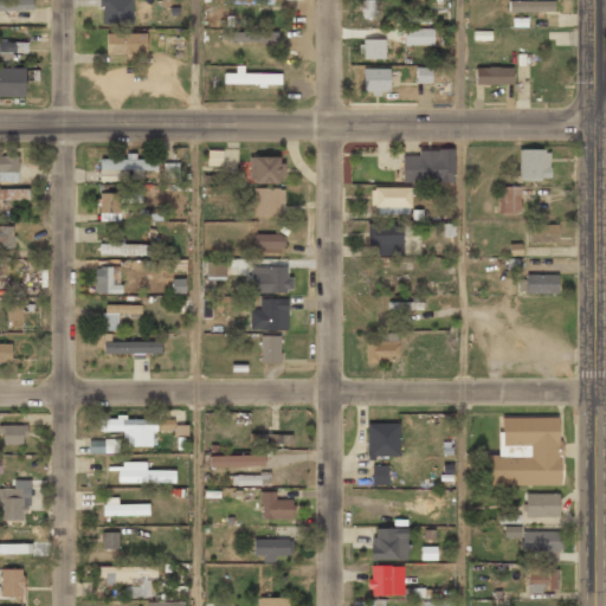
[(0,0),(0,11),(32,11),(31,0),(0,0)]
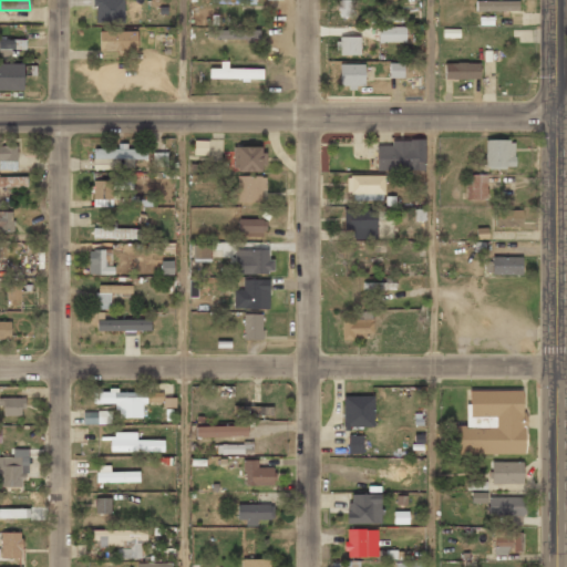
[(123,0),(94,0),(95,23),(124,22),(123,0)]
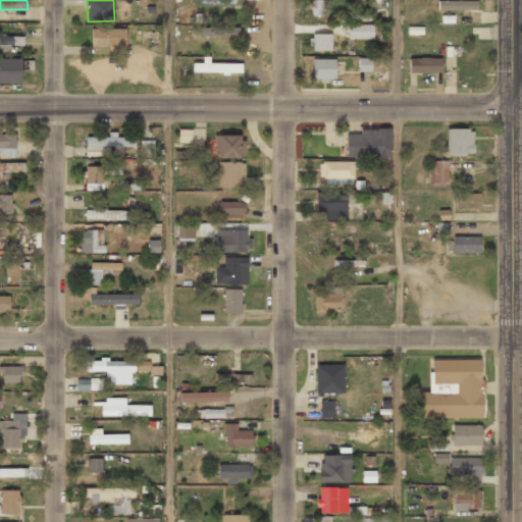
[(323,1),(311,1),(311,15),(322,15),(323,1)]
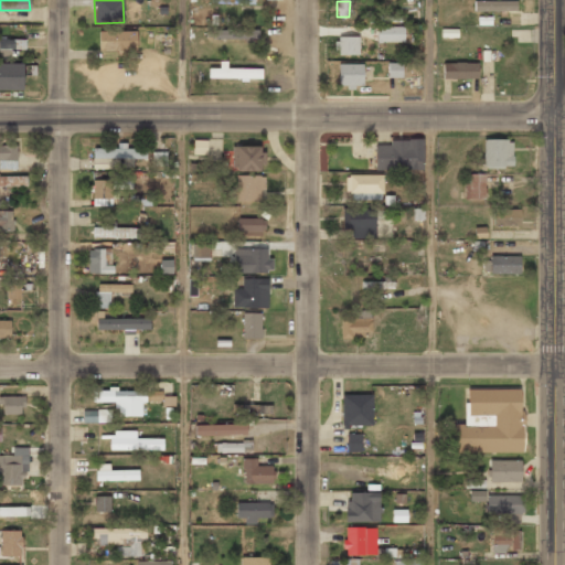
[(473,1),(473,12),(516,11),(515,1),(473,1)]
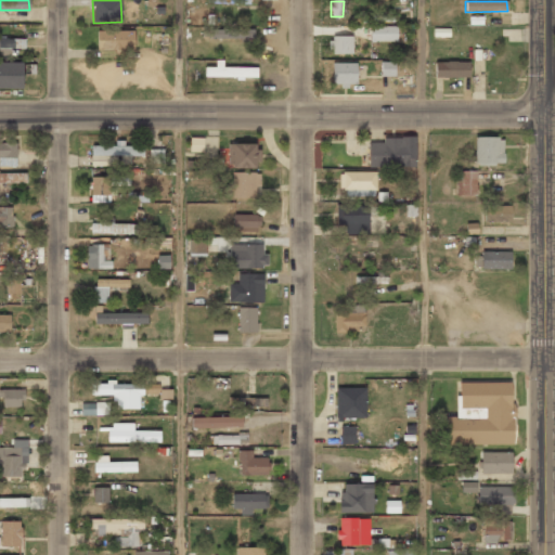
[(254,40),(254,27),(215,26),(215,24),(203,24),(202,38),(254,40)]
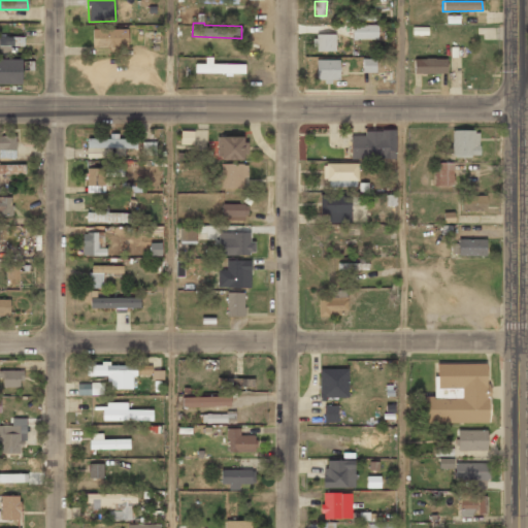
[(377,25),(353,25),(352,39),(377,40),(377,25)]
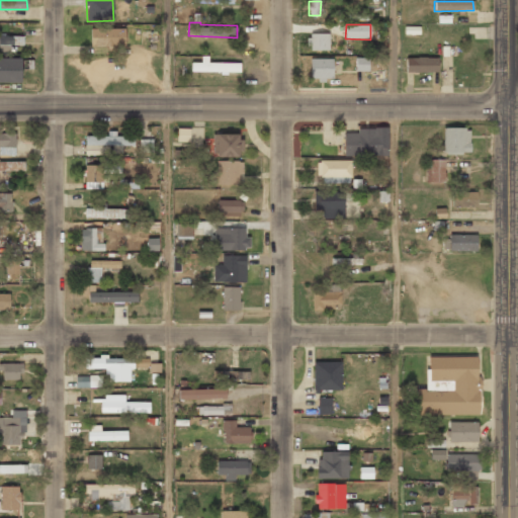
[(90,29),(91,47),(124,46),(124,28),(90,29)]
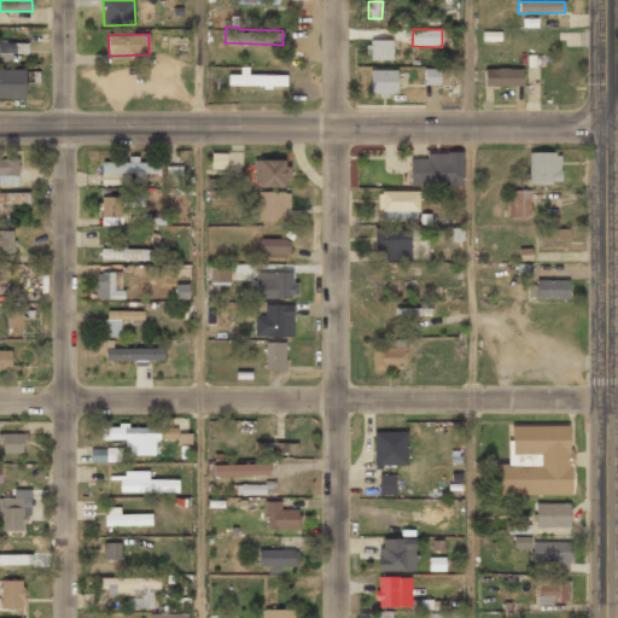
[(392,60),(392,40),(368,40),(368,60),(392,60)]
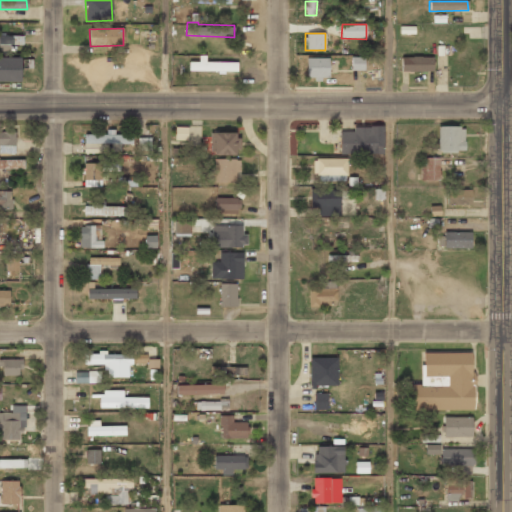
[(0,44),(22,45),(23,36),(0,35),(0,44)]
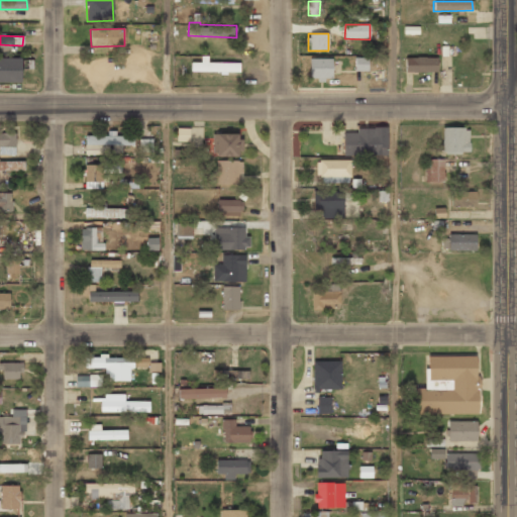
[(207,63),(207,57),(200,57),(200,63),(191,63),(191,72),(239,73),(239,63),(207,63)]
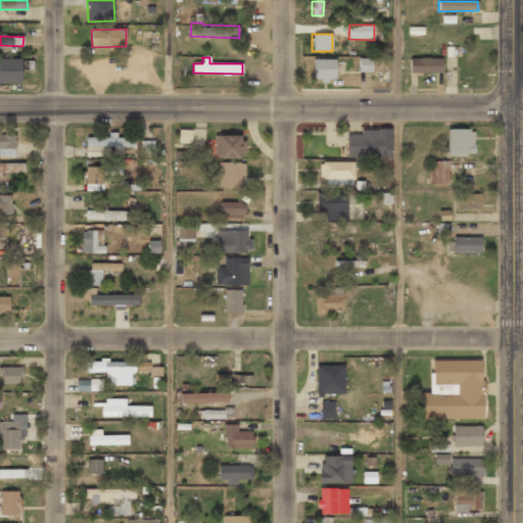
[(21,59),(0,58),(0,83),(20,84),(21,59)]
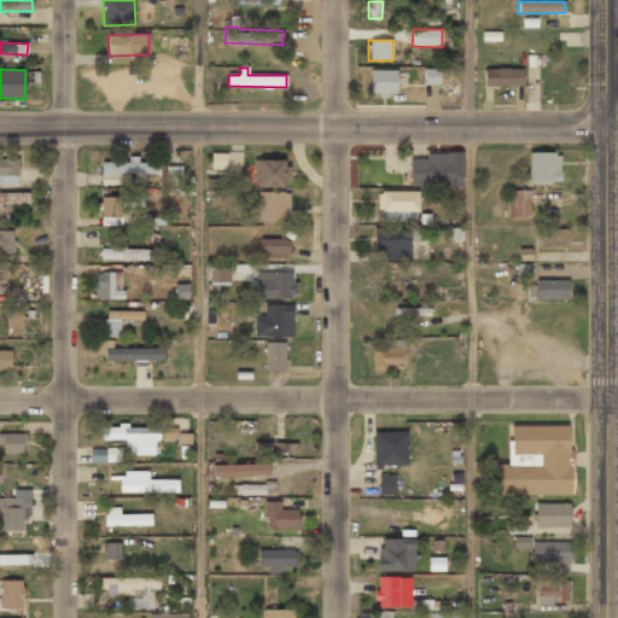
[(439,86),(441,70),(425,69),(424,85),(439,86)]
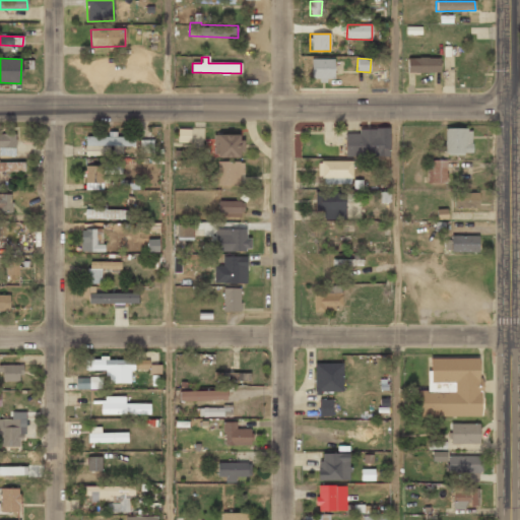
[(407,59),(407,73),(439,72),(439,58),(407,59)]
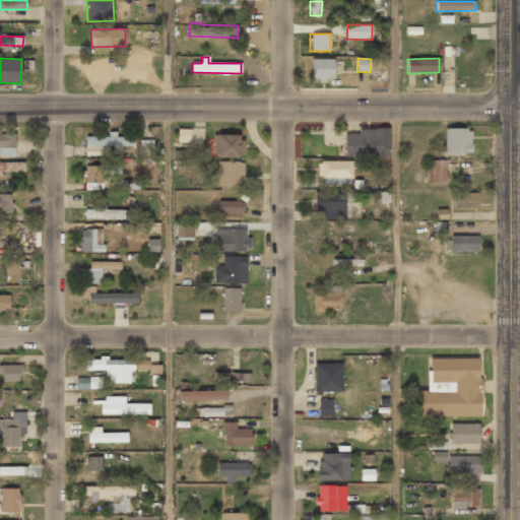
[(334,59),(311,59),(311,79),(334,79),(334,59)]
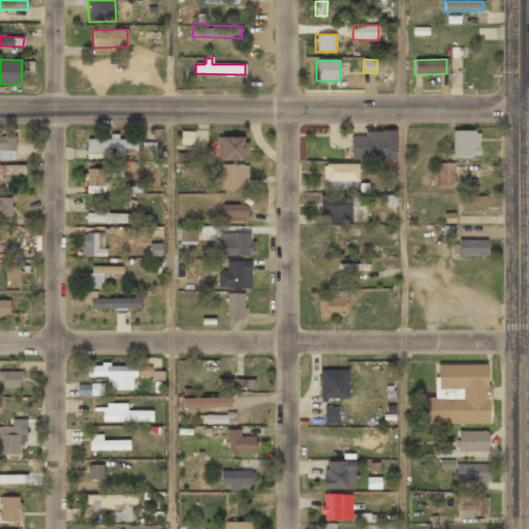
[(350,136),(351,160),(397,159),(397,130),(364,131),(364,135),(350,136)]
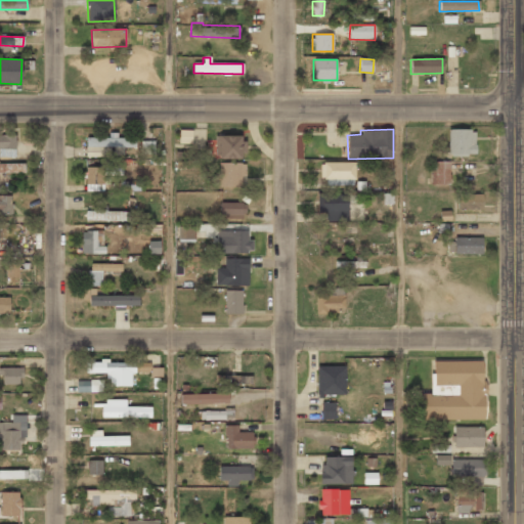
[(448,130),(447,156),(475,156),(475,130),(448,130)]
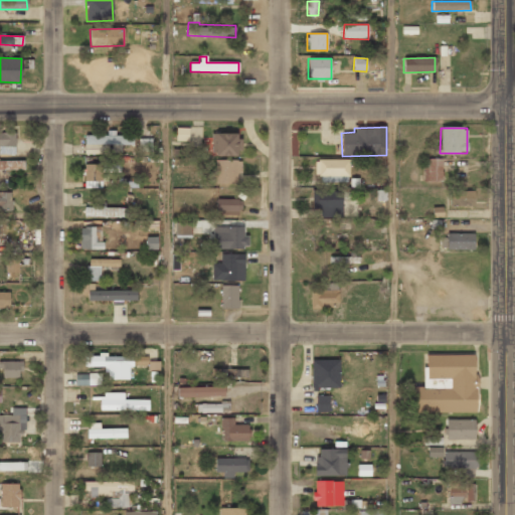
[(84,136),(84,151),(121,150),(121,145),(133,145),(133,136),(116,136),(116,131),(108,131),(108,135),(84,136)]
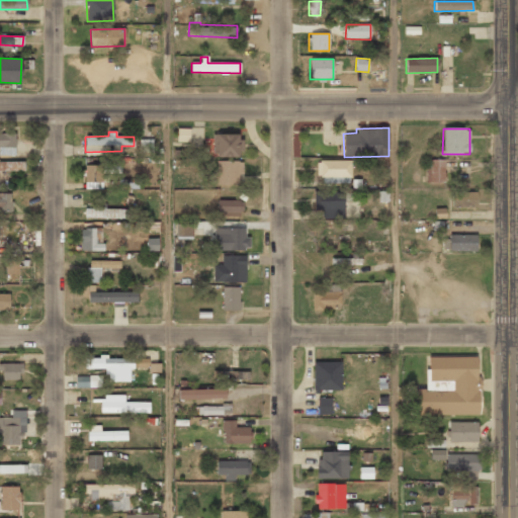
[(15,134),(0,133),(0,155),(15,156),(15,134)]
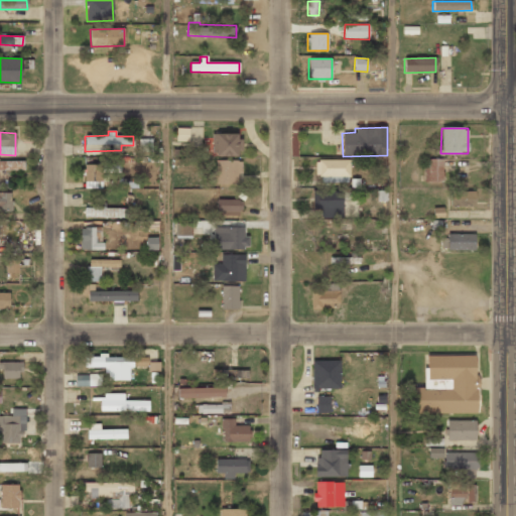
[(240,156),(240,133),(212,134),(212,156),(240,156)]
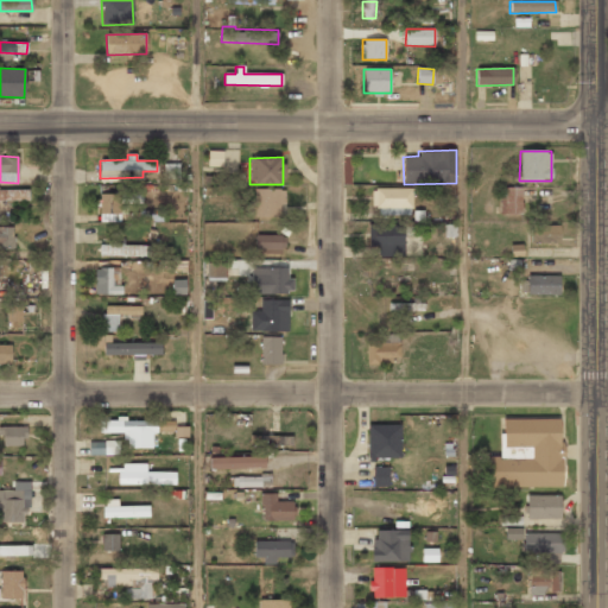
[(178,164),(164,164),(164,179),(179,179),(178,164)]
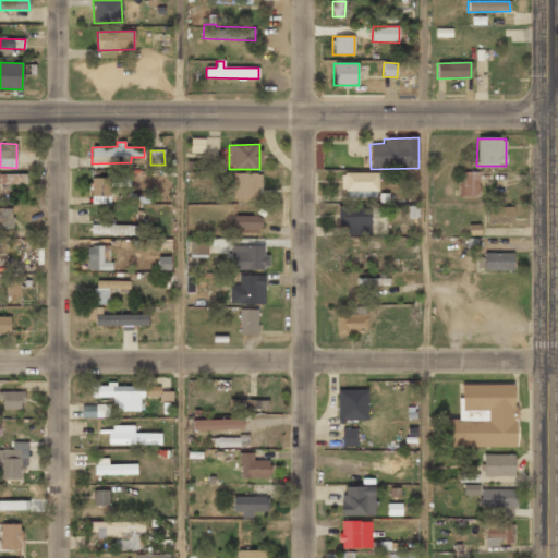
[(378,172),(342,173),(342,197),(378,197),(378,172)]
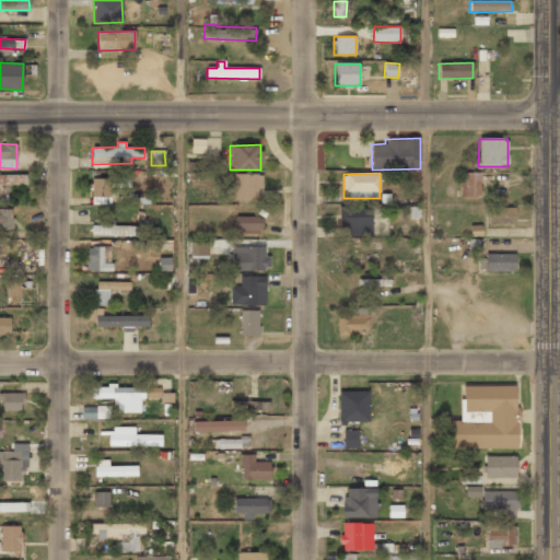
[(481,173),(459,173),(459,197),(481,197),(481,173)]
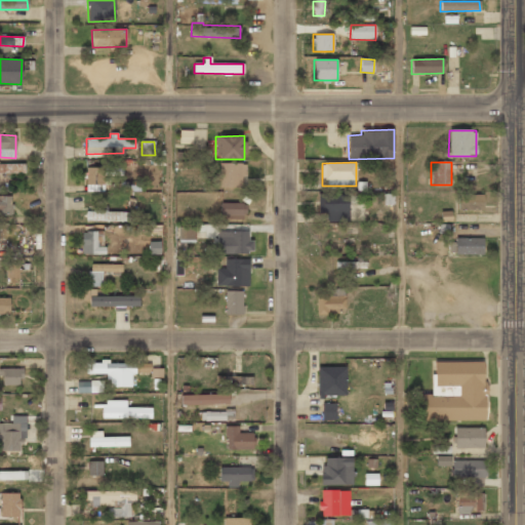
[(25,164),(0,163),(0,172),(25,173),(25,164)]
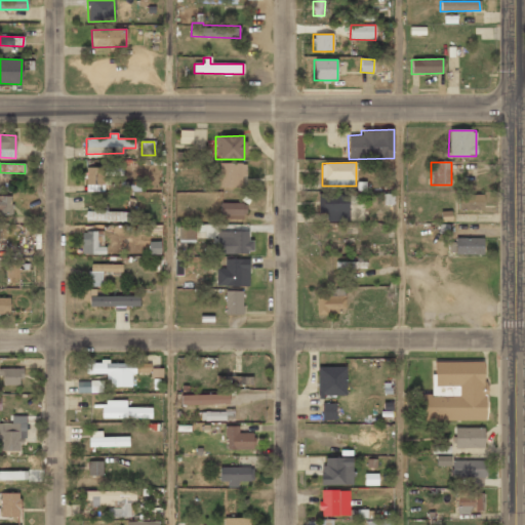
[(219,188),(245,188),(245,163),(219,164),(219,188)]
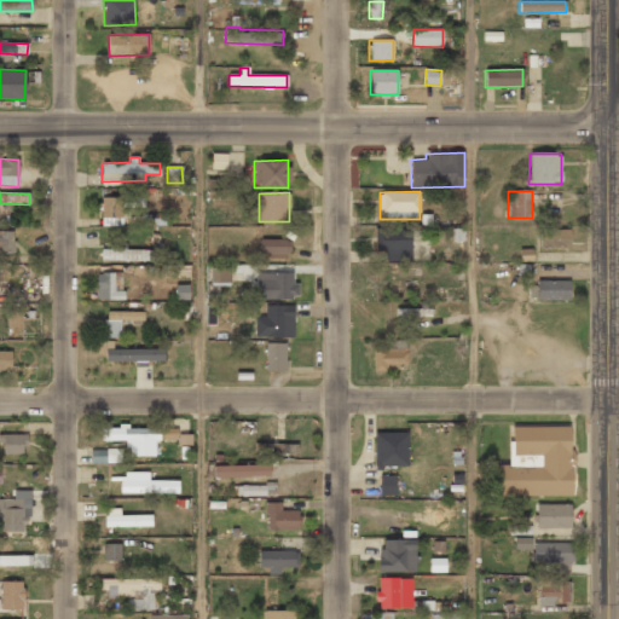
[(123,226),(123,198),(100,198),(99,226),(123,226)]
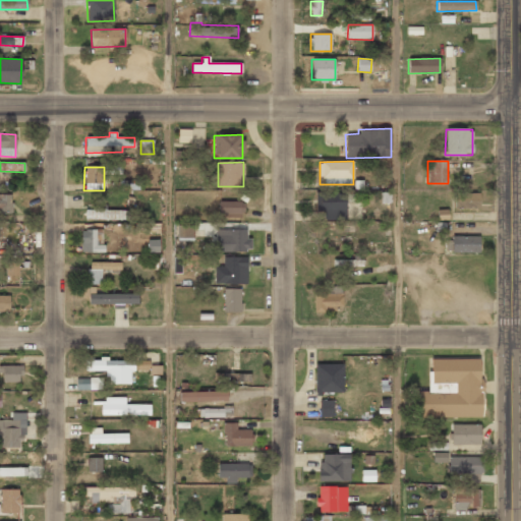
[(346,220),(346,192),(315,192),(315,211),(325,211),(325,220),(346,220)]
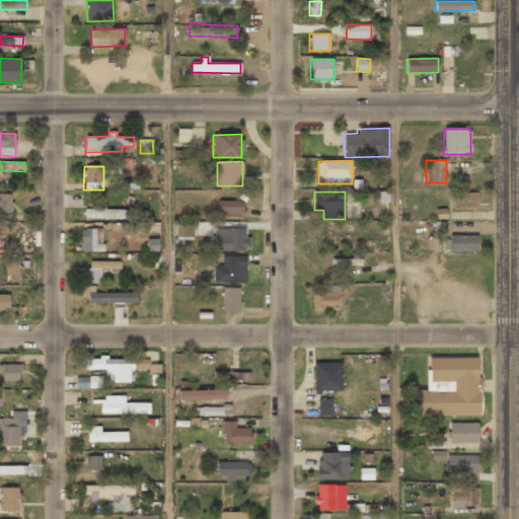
[(477,193),(452,192),(452,207),(477,208),(477,193)]
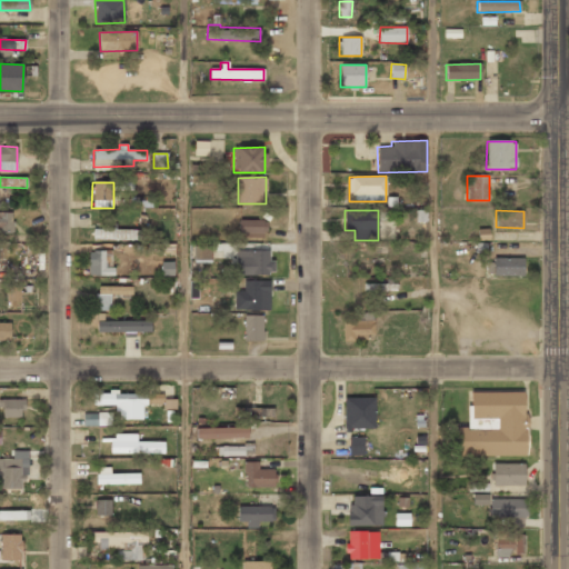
[(0,213),(0,231),(12,232),(12,215),(0,213)]
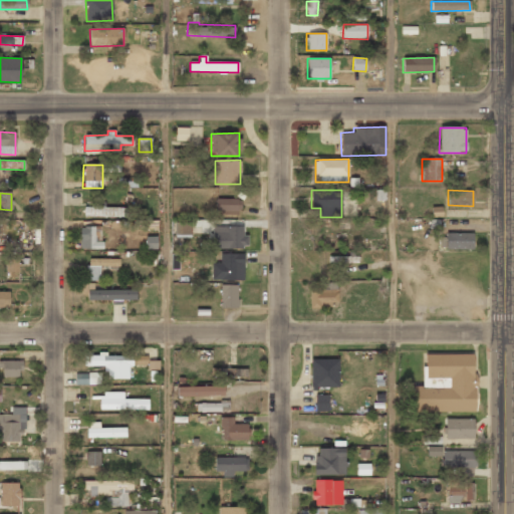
[(217,214),(241,214),(241,199),(217,199),(217,214)]
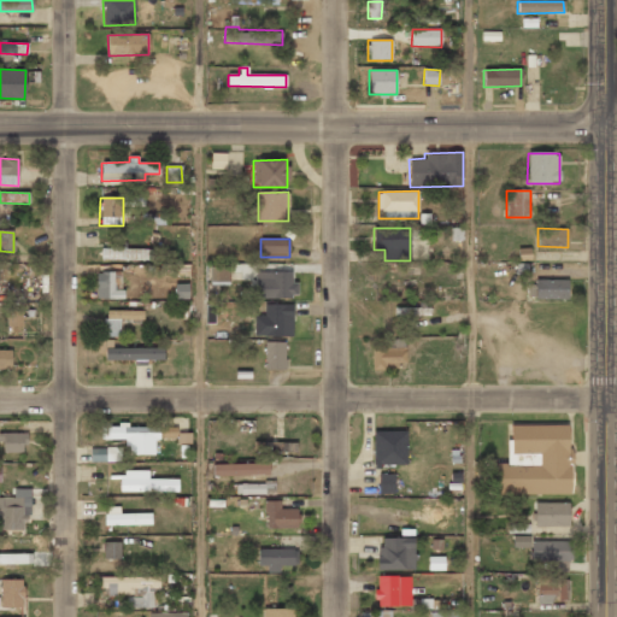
[(125,248),(125,240),(111,240),(110,248),(101,248),(100,259),(152,260),(152,250),(125,248)]
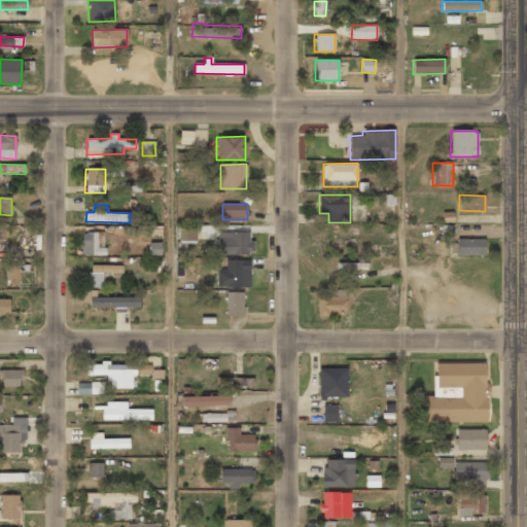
[(179,240),(195,241),(196,229),(180,227),(179,240)]
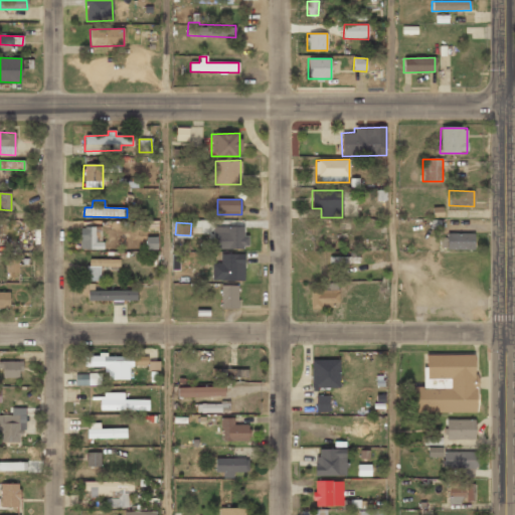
[(102,249),(103,227),(80,226),(79,249),(102,249)]
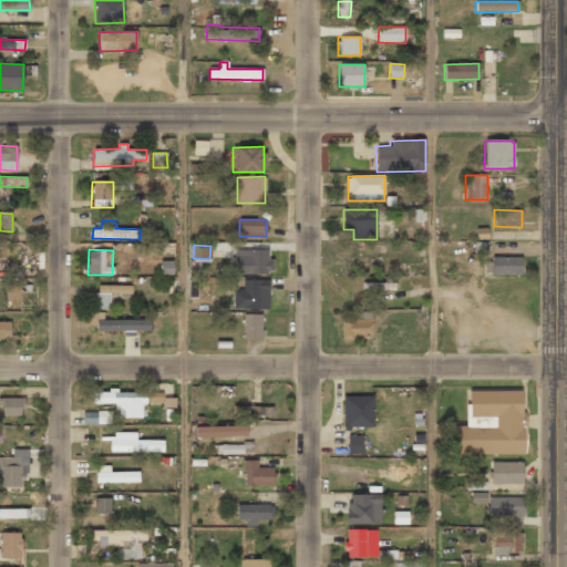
[(267,250),(235,249),(235,274),(274,274),(274,259),(267,259),(267,250)]
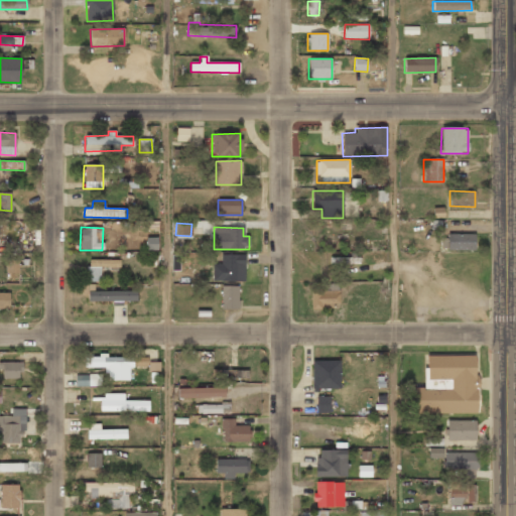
[(474,250),(474,235),(446,234),(446,250),(474,250)]
